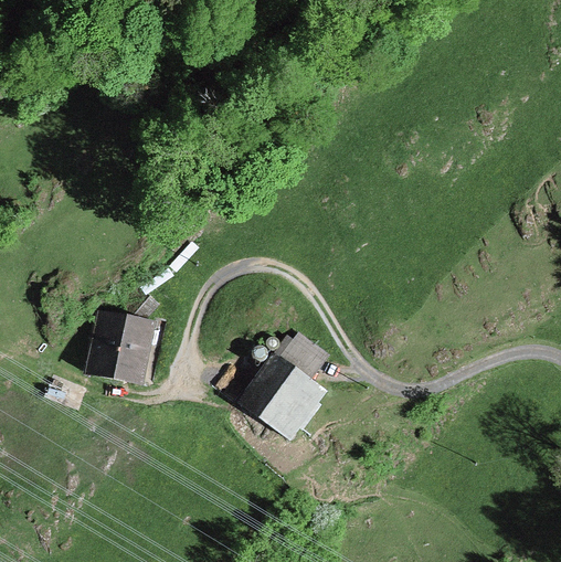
[(160,322),(94,313),(85,374),(151,384),(160,322)]
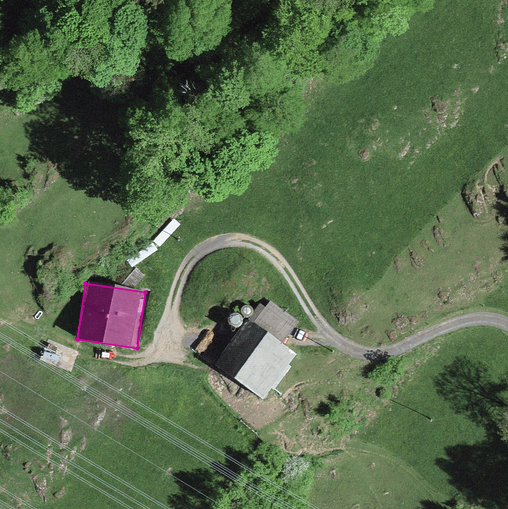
[(267,304),(253,326),(281,345),(296,324),(267,304)]
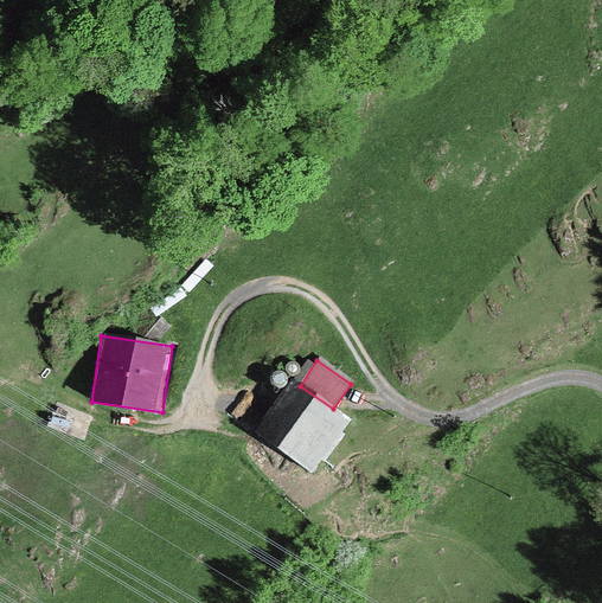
[(287,369),(288,371),(289,373),(290,374),(293,374),(295,374),(298,373),(299,372),(300,371),(300,369),(300,366),(299,365),(298,364),(296,363),(294,361),(292,363),(290,363),(288,365),(287,366),(287,369)]
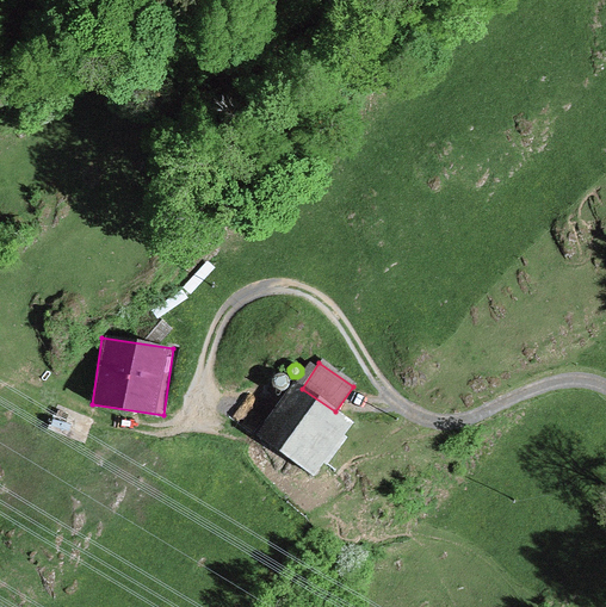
[(290,379),(289,377),(286,375),(284,373),(282,372),(279,373),(277,375),(274,377),(273,379),(273,382),(274,384),(276,386),(278,388),(280,389),(283,389),(285,389),(288,386),(289,384),(290,382),(290,379)]
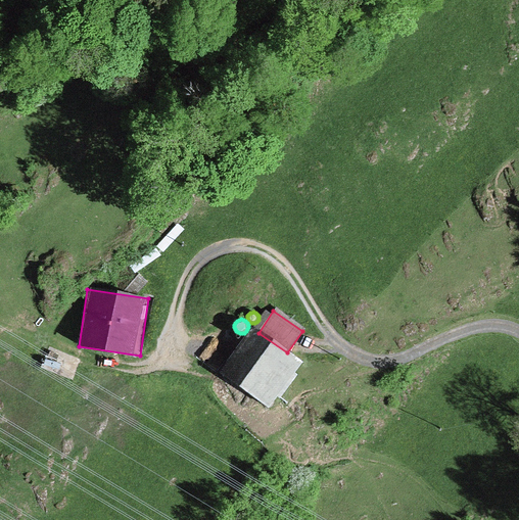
[(287,352),(254,329),(222,374),(268,408),(301,363),(287,352)]
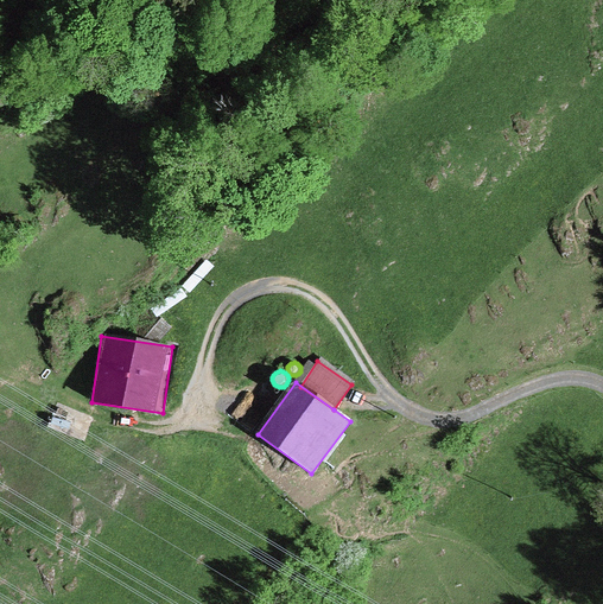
All buildings are outlined.
